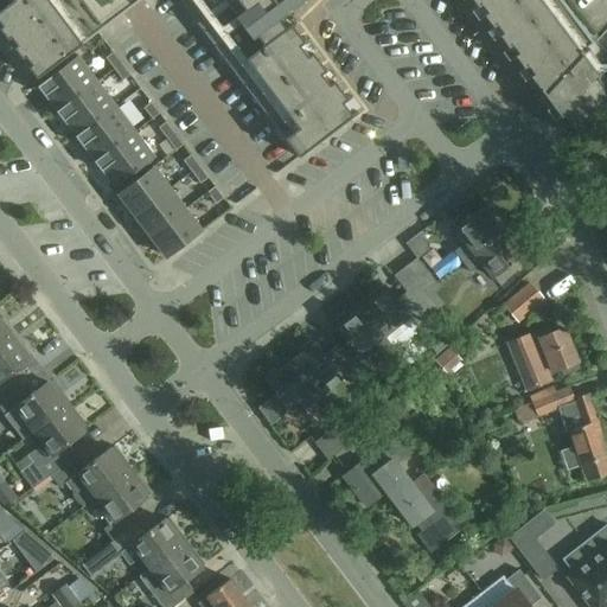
[(313,146),(357,113),(355,108),(349,101),(345,96),(294,29),(291,25),(287,27),(280,18),(304,0),(12,0),(13,0),(0,10),(0,30),(11,45),(14,49),(32,72),(37,78),(98,31),(103,29),(140,0),(179,0),(298,155),(276,172),(276,173),(299,158),(299,157),(306,152),(313,146)]
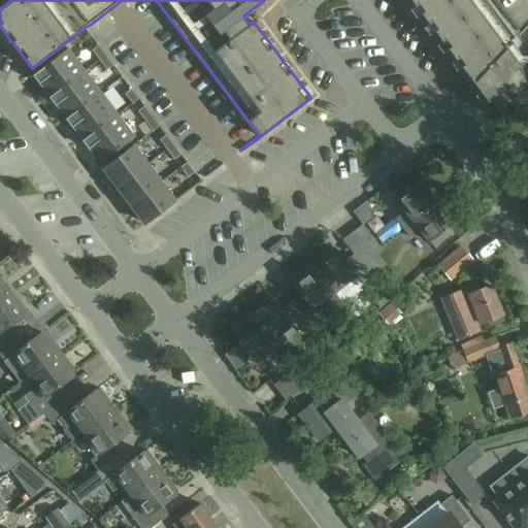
[(527,0),(410,0),(501,119),(527,89),(527,0)]
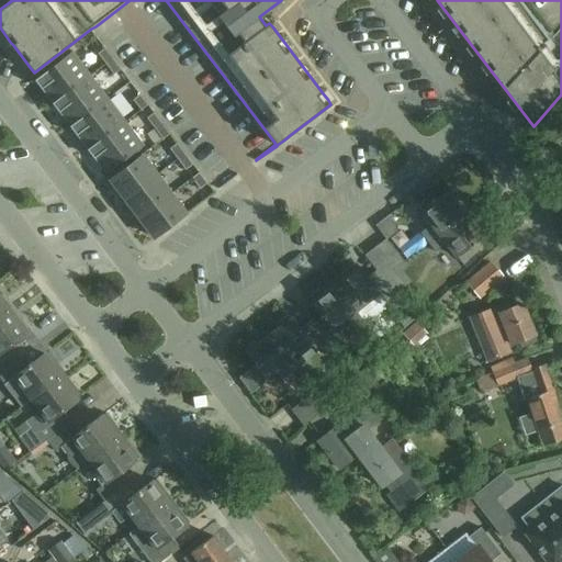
[(113,59),(104,48),(98,54),(105,64),(113,59)]
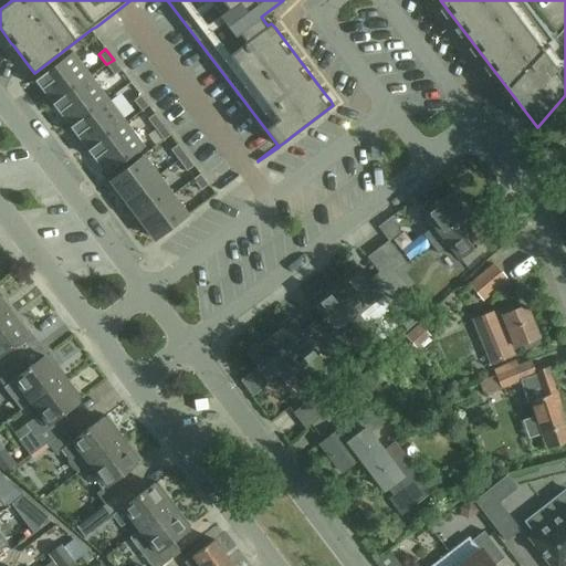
[(73,52),(34,81),(53,105),(92,76),(73,52)]
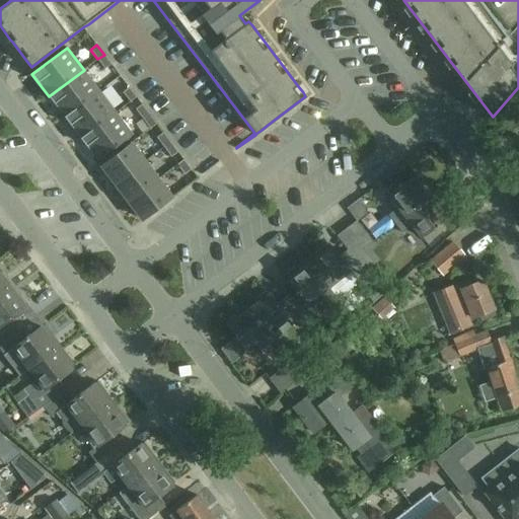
[(112,64),(104,55),(97,59),(104,69),(112,64)]
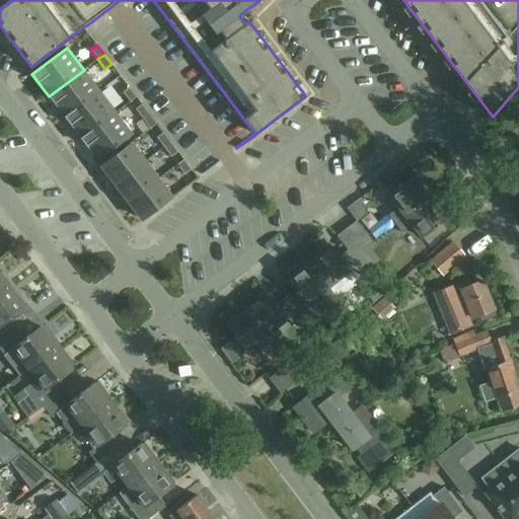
[(65,118),(100,91),(84,70),(49,96),(65,118)]
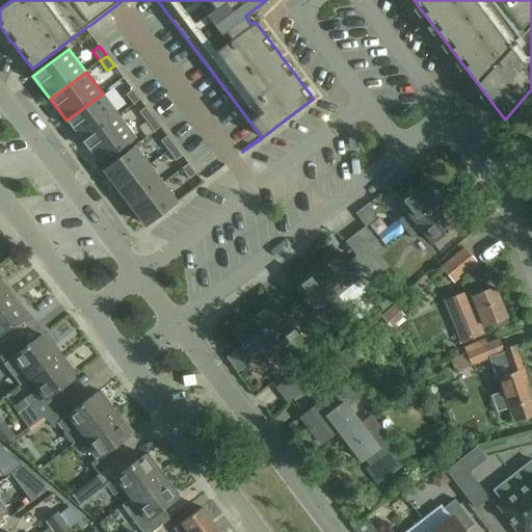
[(104,91),(114,109),(124,103),(113,85),(104,91)]
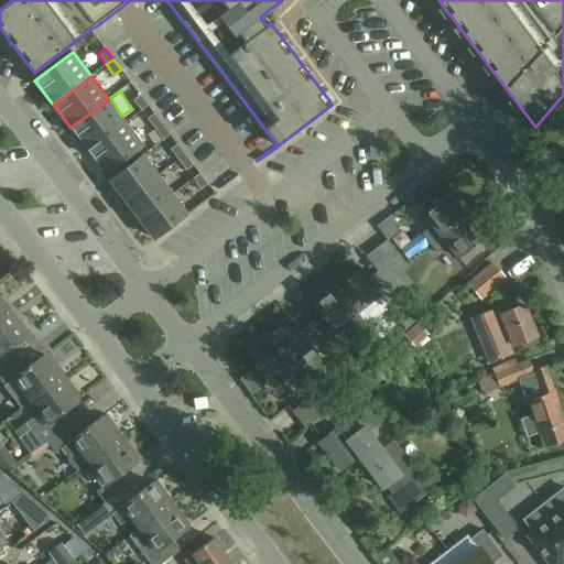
[(149,106),(140,95),(133,100),(141,111),(149,106)]
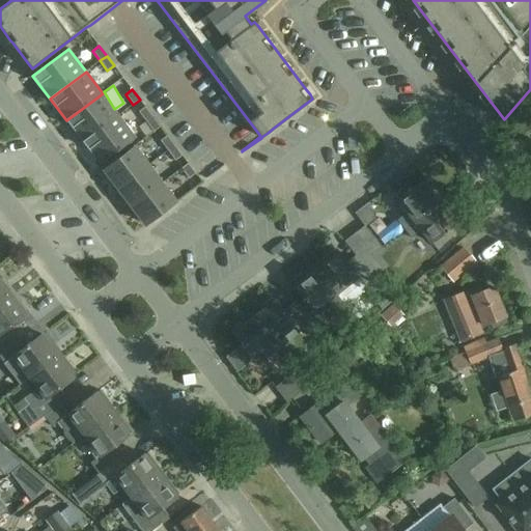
[(83,142),(118,115),(103,93),(66,120),(83,142)]
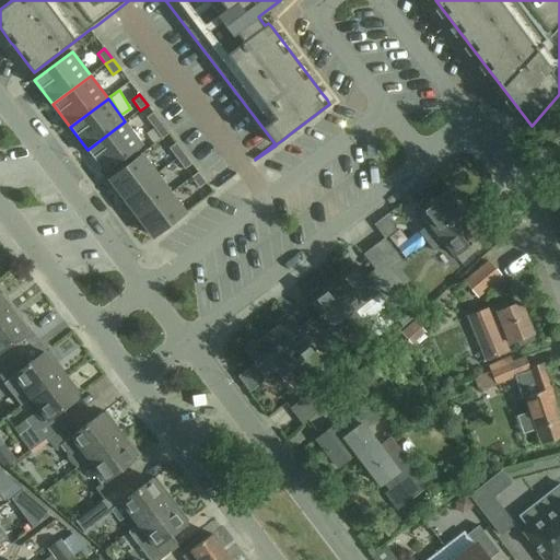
[(168,133),(153,113),(147,118),(162,139),(168,133)]
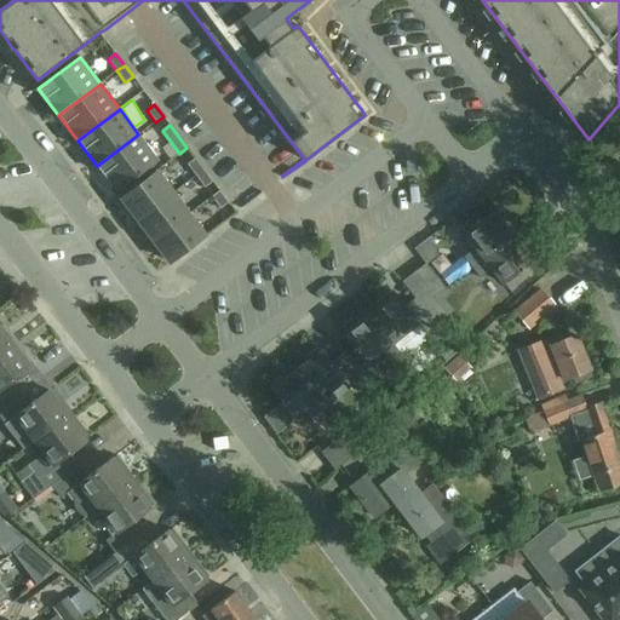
[(116,193),(159,161),(138,135),(97,166),(116,193)]
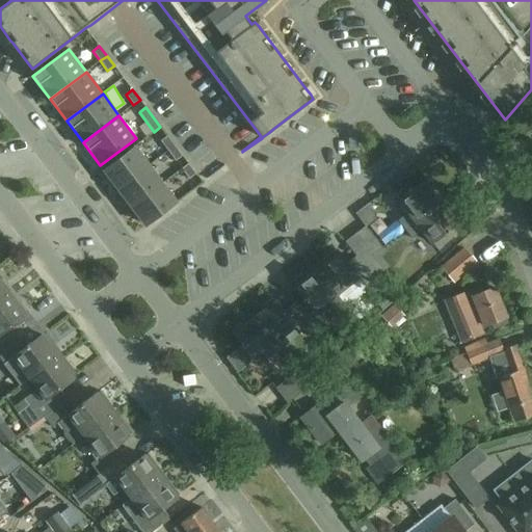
[(175,145),(167,136),(160,141),(168,151),(175,145)]
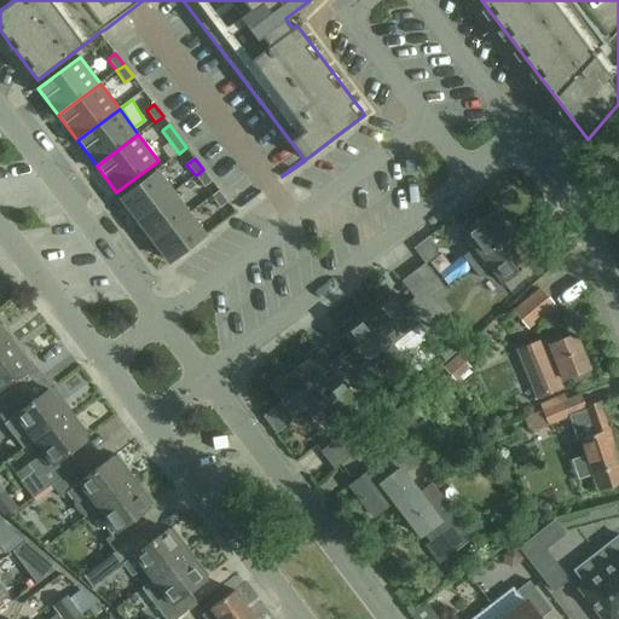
[(213,181),(203,169),(196,175),(204,187),(213,181)]
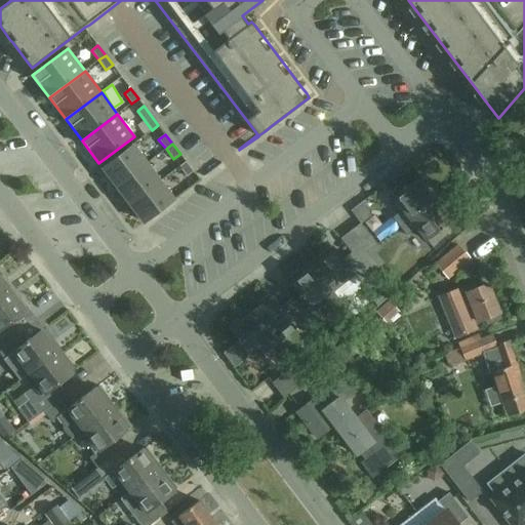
[(103,168),(117,187),(147,164),(132,146),(103,168)]
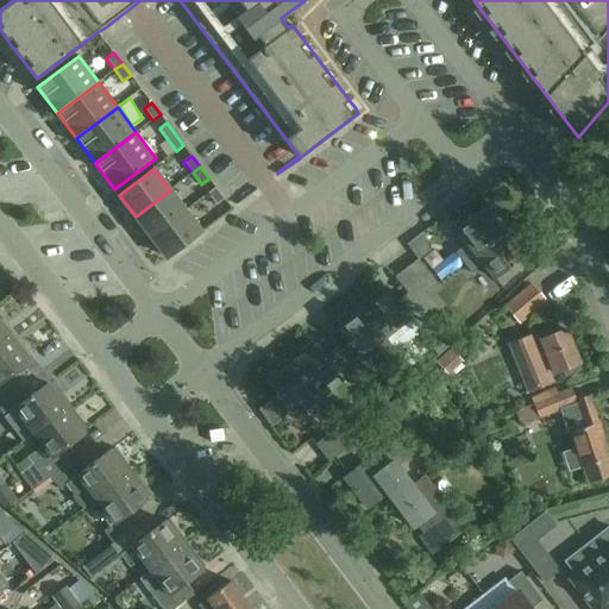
[(225,199),(215,187),(208,193),(217,205),(225,199)]
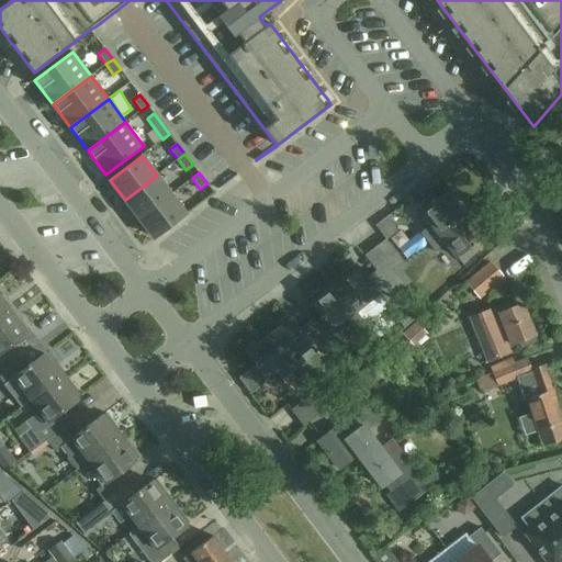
[(125,200),(139,218),(171,194),(157,176),(125,200)]
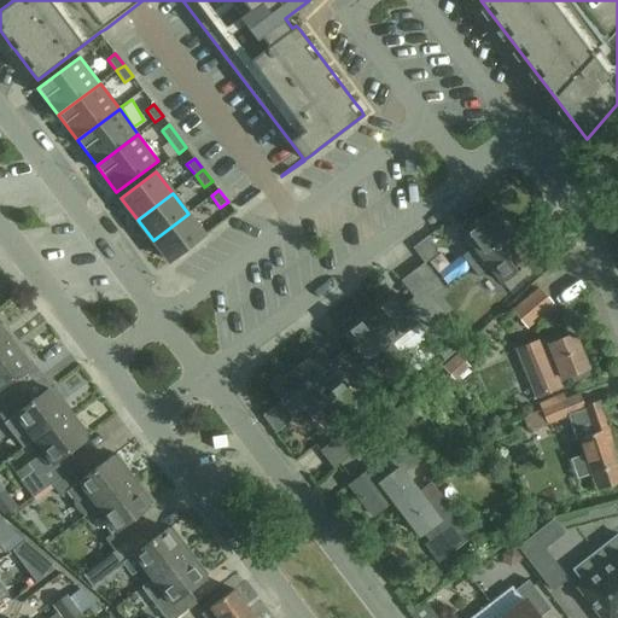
[(497,208),(494,210),(464,233),(474,248),(464,256),(471,267),(478,261),(512,234),(503,223),(507,220),(497,208)]
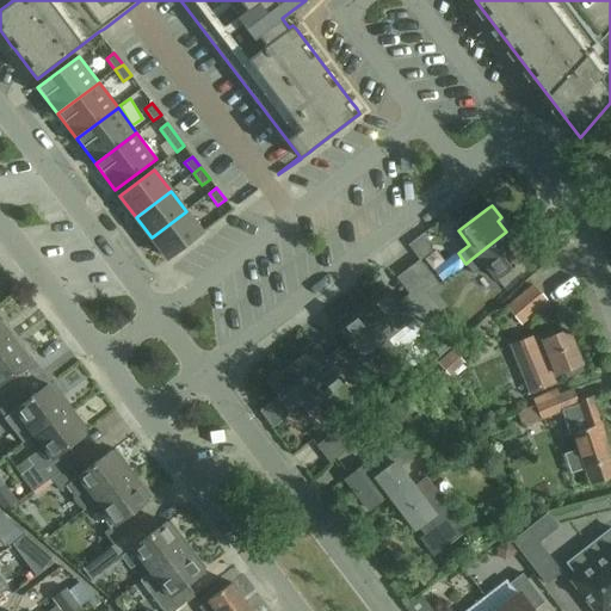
[(152,238),(167,259),(202,233),(186,211),(152,238)]
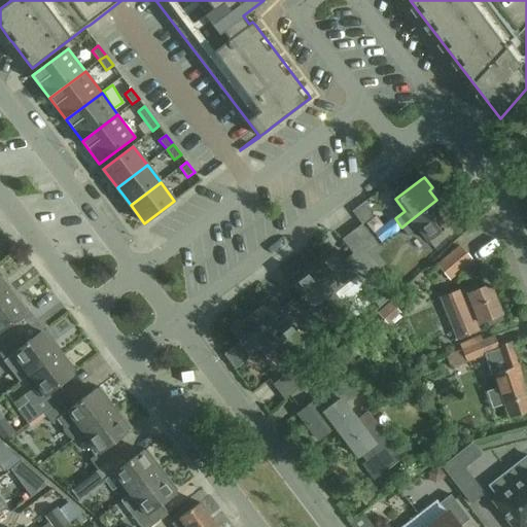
[(436,200),(408,222),(401,227),(409,236),(418,229),(427,241),(453,220),(452,220),(455,217),(448,207),(444,209),(436,200)]
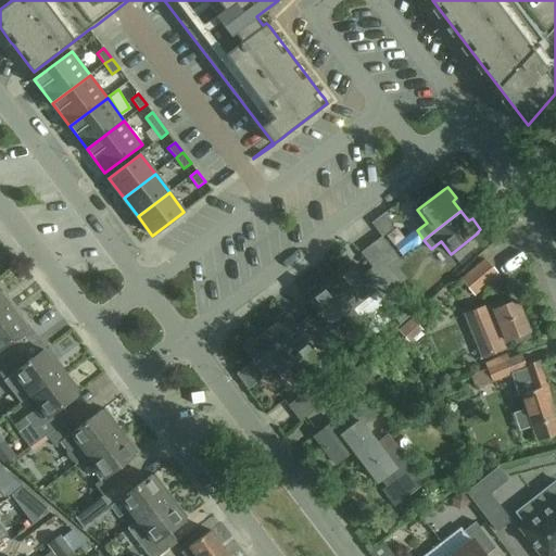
[(394,262),(400,258),(382,236),(371,244),(389,266),(394,262)]
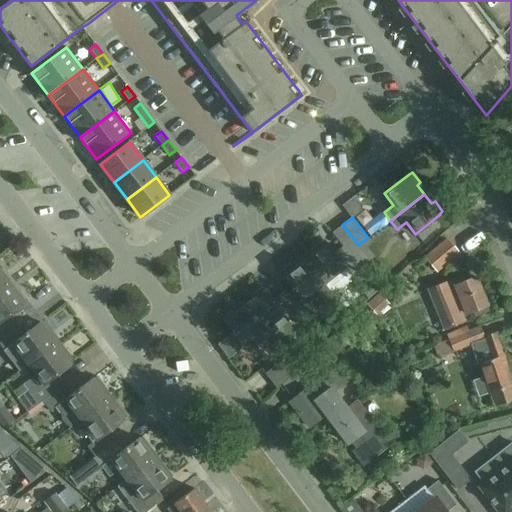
[(332,232),(343,246),(359,267),(368,259),(358,245),(342,225),(332,232)]
